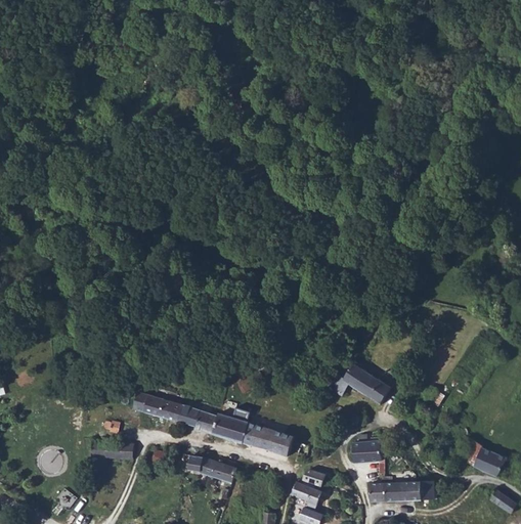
[(323,385),(328,389),(336,394),(345,383),(374,402),(385,386),(354,364),(343,379),(333,372),(323,385)]
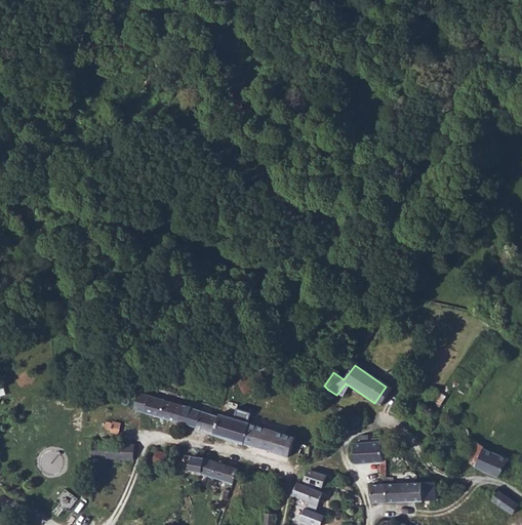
[(263,380),(266,379),(274,376),(271,366),(258,370),(263,380)]
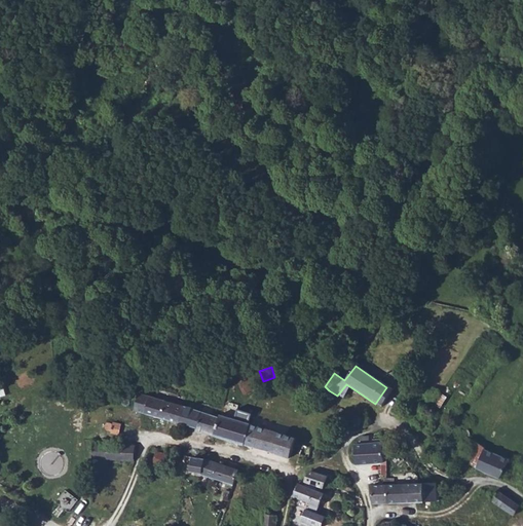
[(177,422),(181,406),(139,390),(133,408),(177,422)]
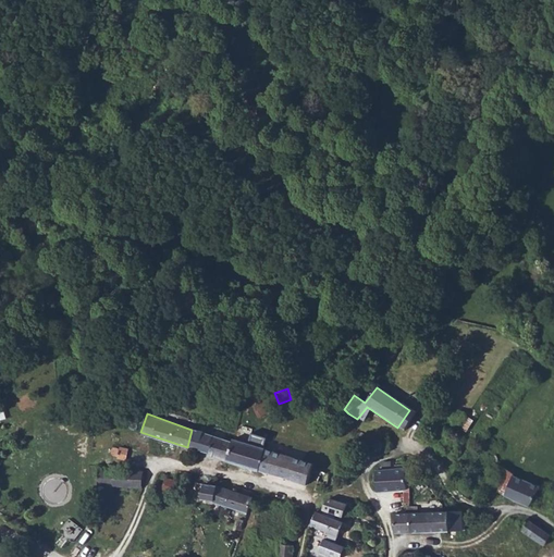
[(207,452),(211,435),(192,430),(187,447),(207,452)]
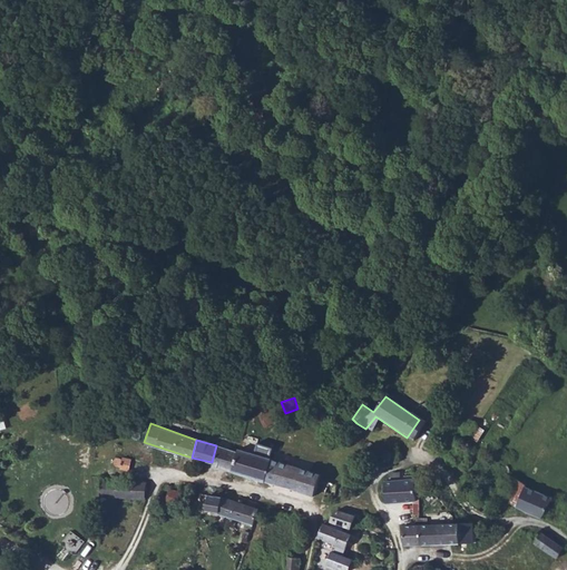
[(218,467),(231,471),(236,452),(216,445),(212,462),(209,468),(216,471),(218,467)]
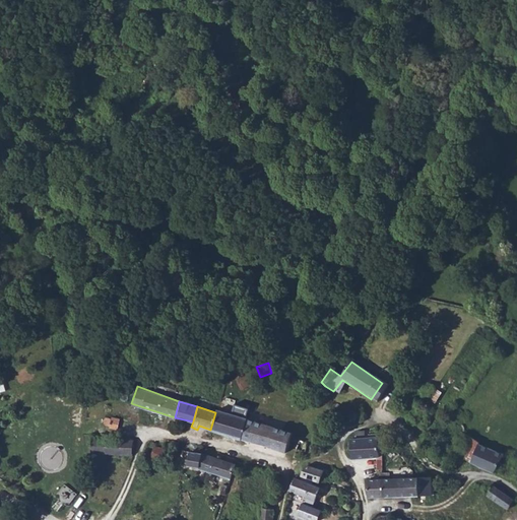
[(217,408),(215,412),(210,430),(284,452),(292,432),(217,408)]
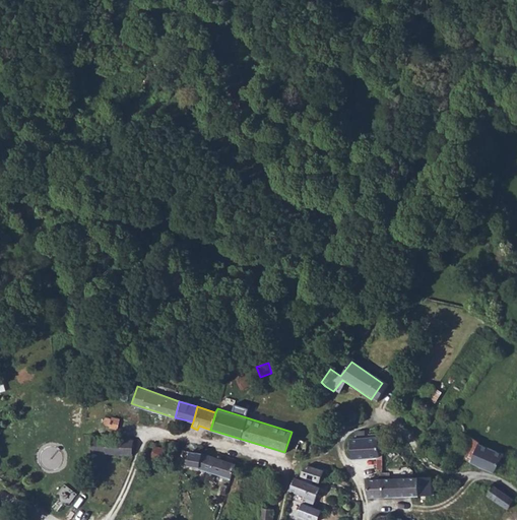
[(356,418),(349,413),(344,420),(351,426),(356,418)]
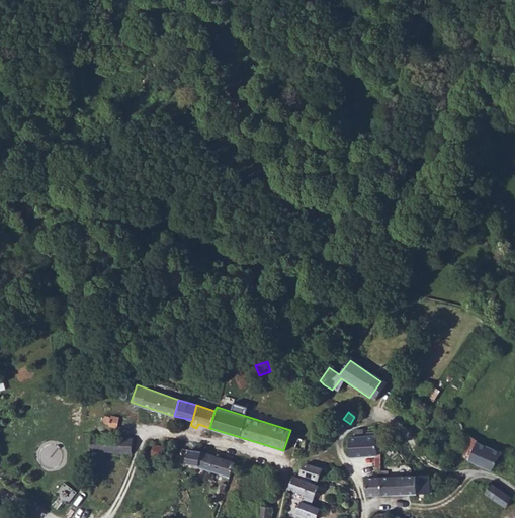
[(114,427),(118,419),(110,416),(109,417),(105,415),(102,417),(101,420),(103,421),(106,423),(106,424),(114,427)]
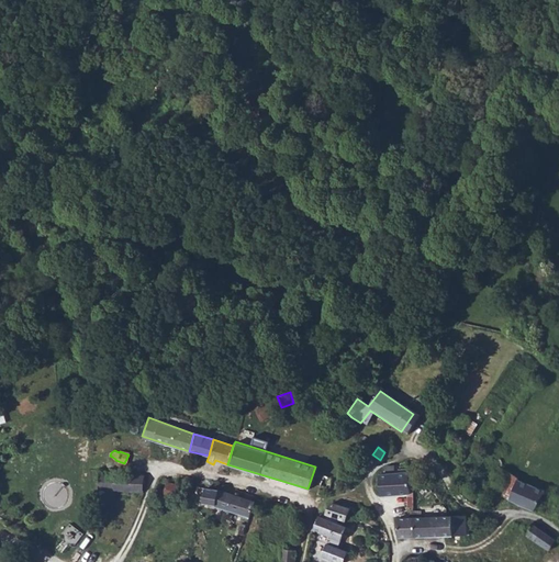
[(331,483),(338,473),(337,472),(338,468),(334,464),(332,468),(330,467),(322,476),(331,483)]
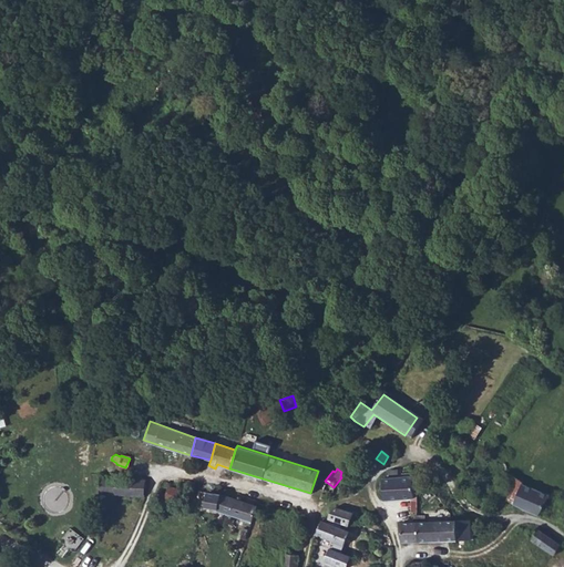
[(404,501),(404,480),(388,480),(387,473),(379,473),(379,481),(373,481),(375,503),(404,501)]
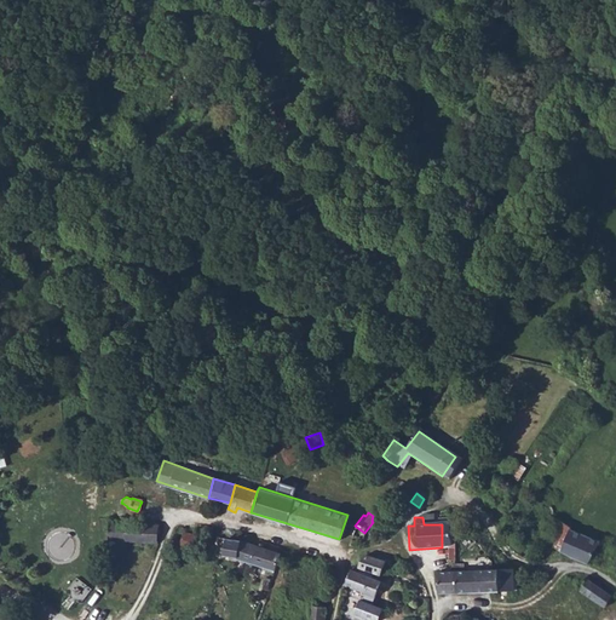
[(105,539),(155,543),(156,526),(109,521),(105,539)]
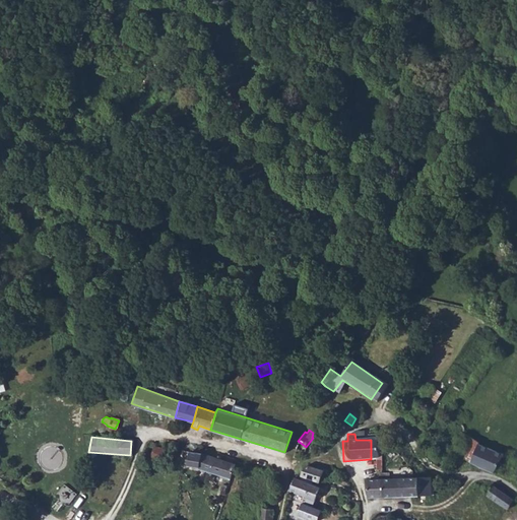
[(473,442),(467,437),(456,454),(474,466),(488,472),(498,457),(474,444),(475,443),(473,442)]
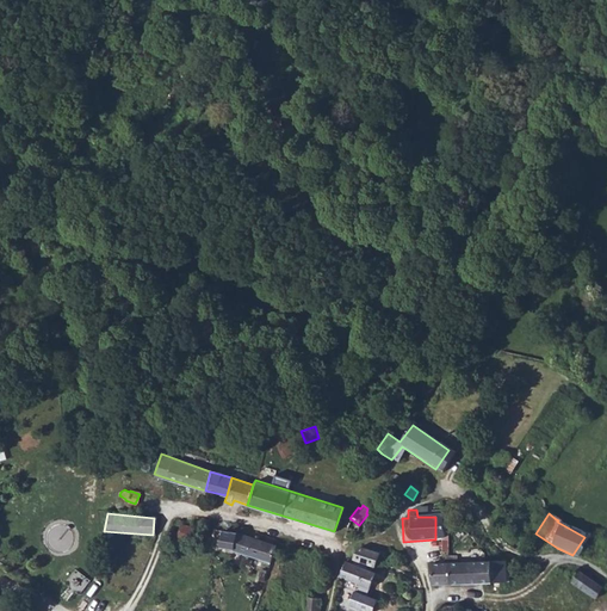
[(187,542),(191,529),(171,522),(168,531),(172,534),(171,536),(187,542)]
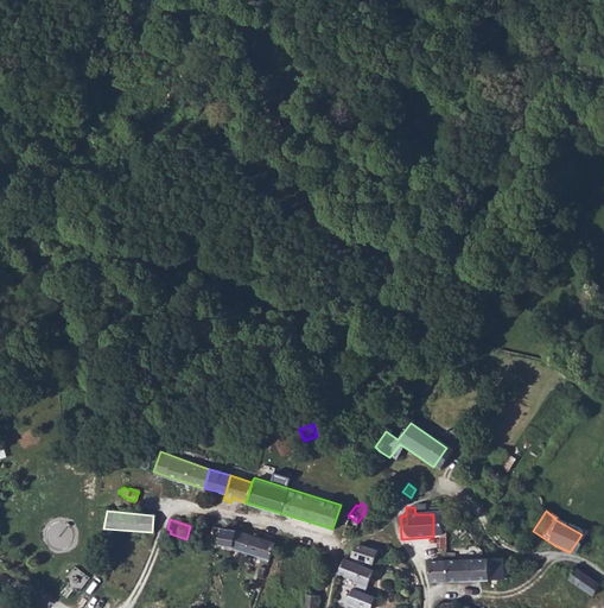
[(229,529),(224,543),(223,546),(262,561),(269,544),(229,529)]
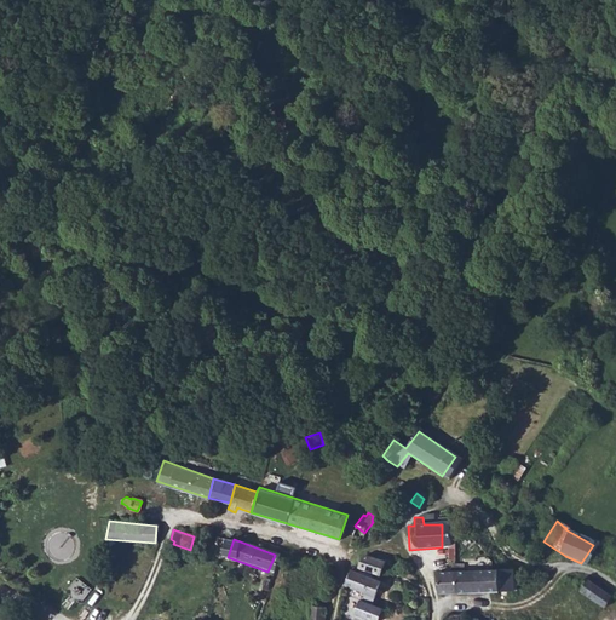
[(362,554),(357,566),(379,574),(379,573),(384,560),(367,554),(362,554)]
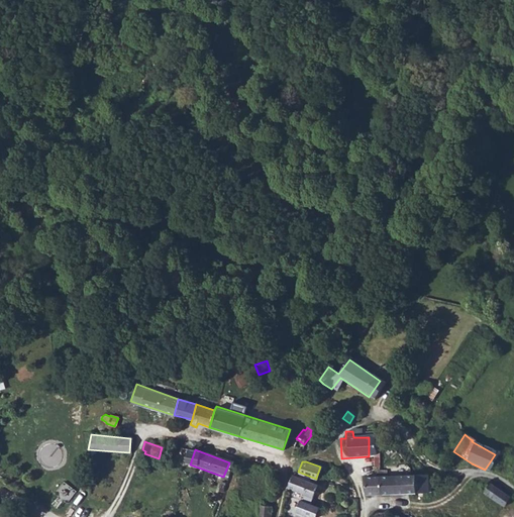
[(316,485),(292,476),(288,486),(312,496),(316,485)]
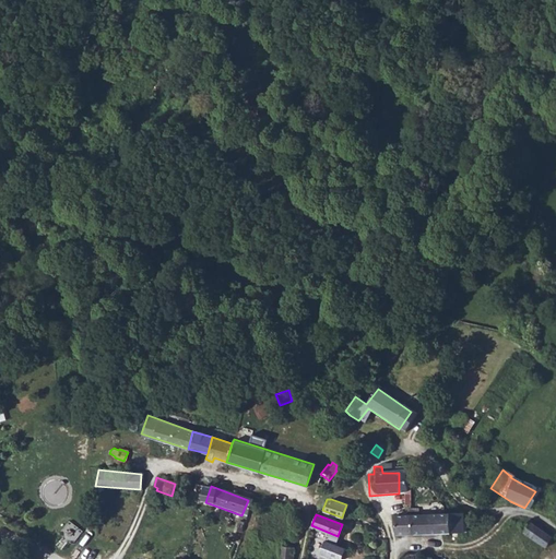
[(452,515),(449,516),(393,518),(386,519),(386,537),(452,535),(452,515)]
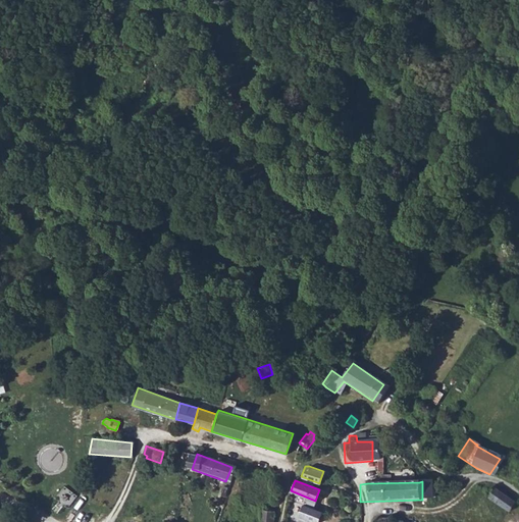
[(514,500),(495,487),(487,499),(507,511),(514,500)]
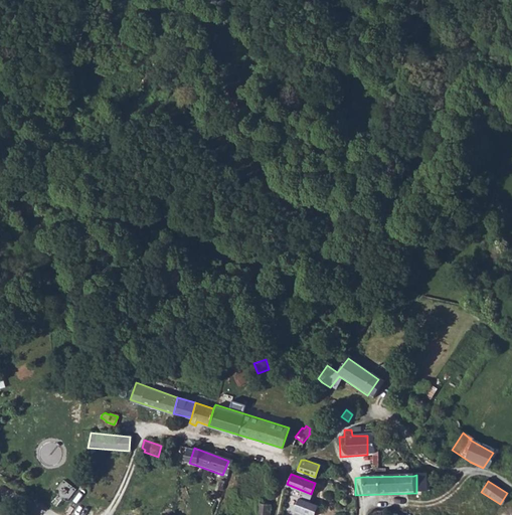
[(313,514),(318,505),(298,497),(294,509),(309,514),(313,514)]
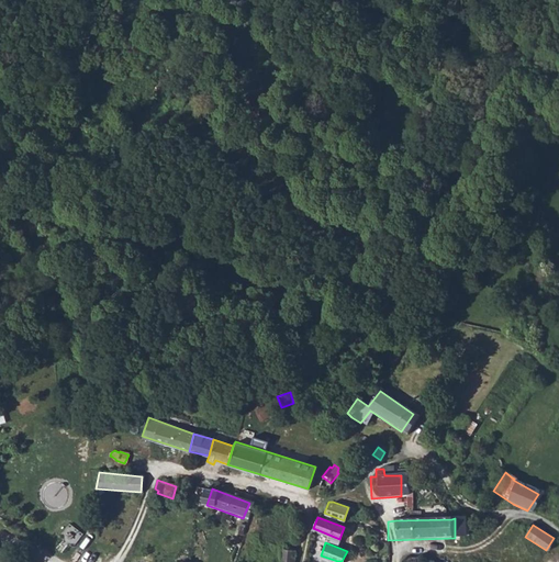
[(377,561),(379,554),(361,548),(357,559),(366,561),(377,561)]
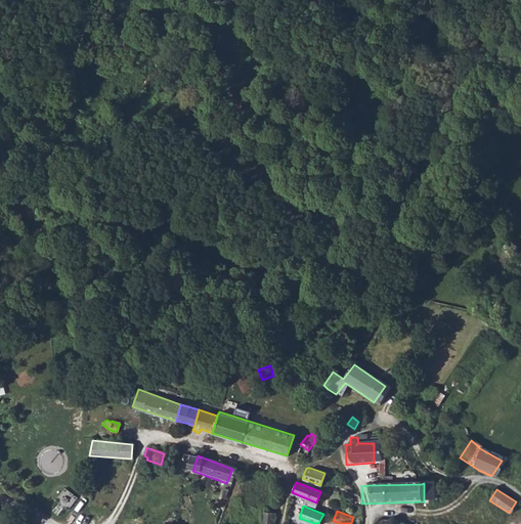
[(265,515),(263,523),(274,523),(276,517),(265,515)]
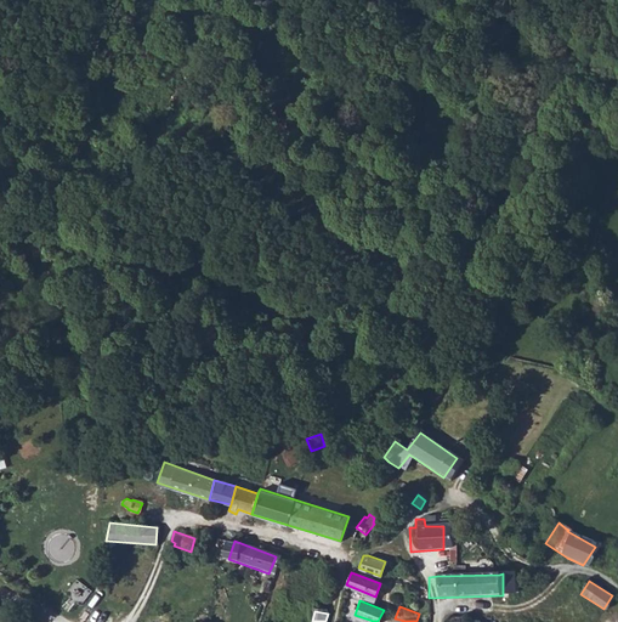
All buildings are outlined.
